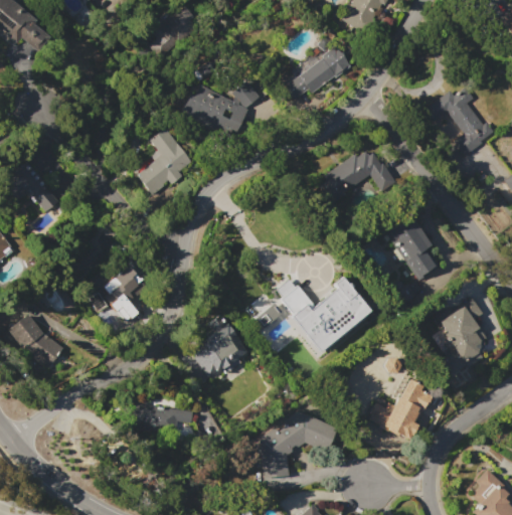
[(0,0),(11,0),(36,20),(33,23),(49,36),(37,51),(21,38),(17,42),(0,28),(0,0)]
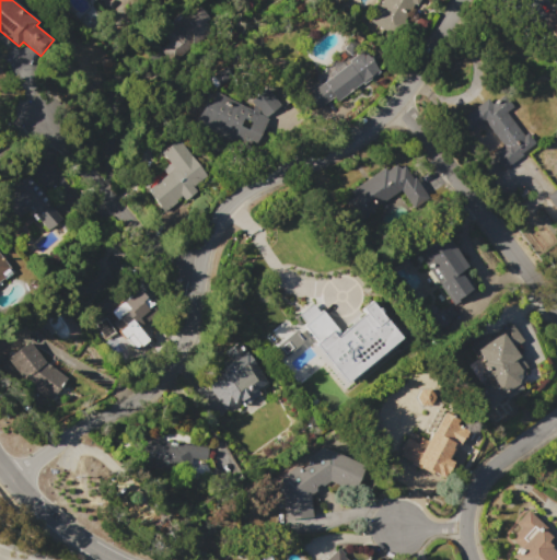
[(371,23),(383,0),(421,0),(401,38),(371,23)]
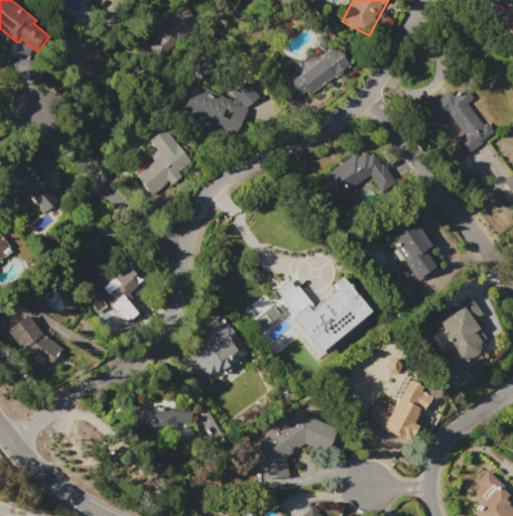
[(150,45),(157,37),(153,33),(155,31),(152,28),(168,12),(173,16),(184,5),(200,20),(162,57),(150,45)]
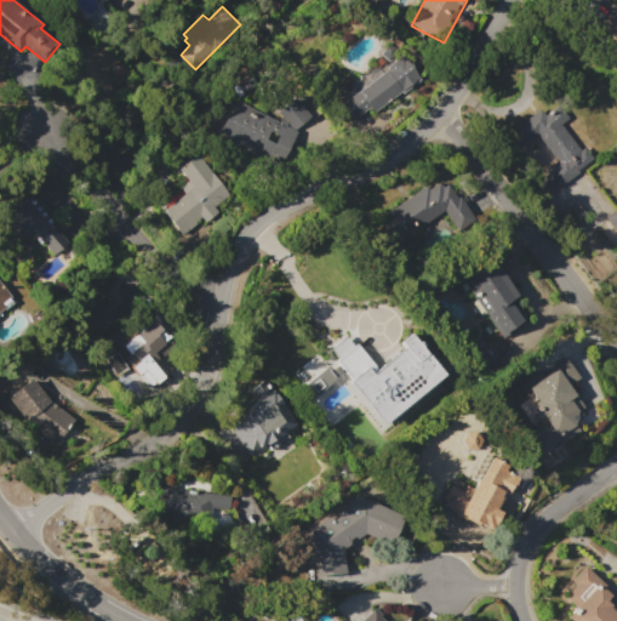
[(616,39),(605,29),(616,16),(616,39)]
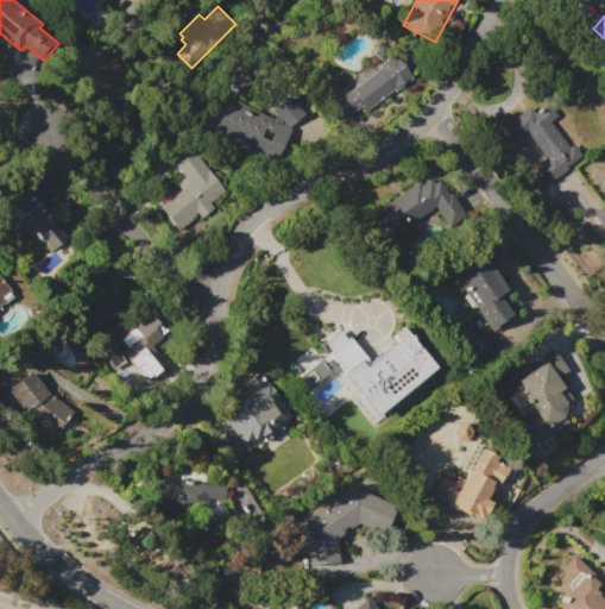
[(382,42),(392,49),(385,60),(375,52),(382,42)]
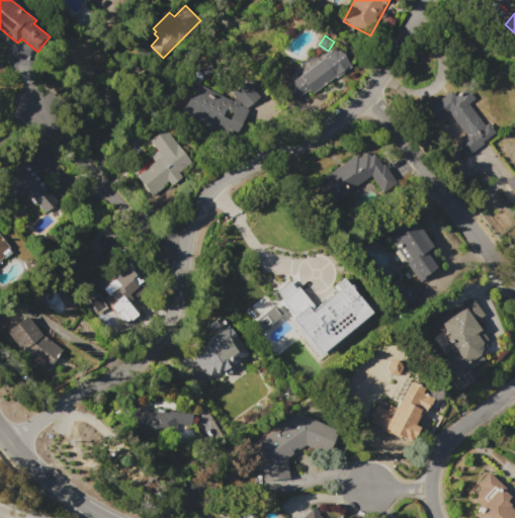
[(285,85),(297,76),(298,78),(325,58),(324,56),(337,46),(353,67),(339,78),(337,76),(314,94),(311,89),(296,100),(285,85)]
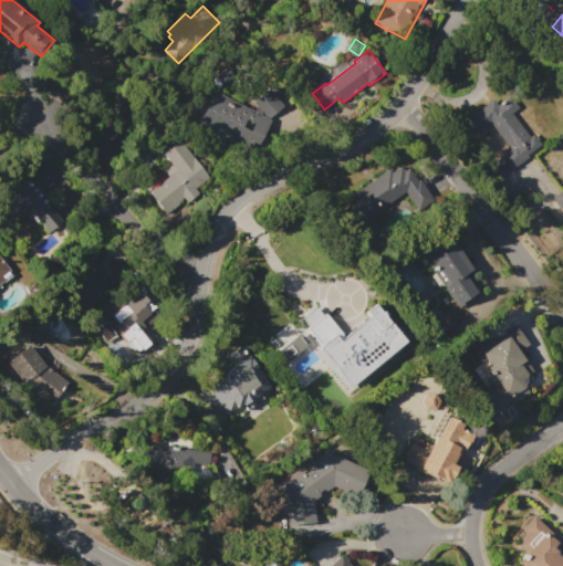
[(258,105),(256,102),(271,88),(285,106),(271,118),(273,119),(257,152),(199,122),(210,103),(214,105),(220,92),(256,111),(258,105)]
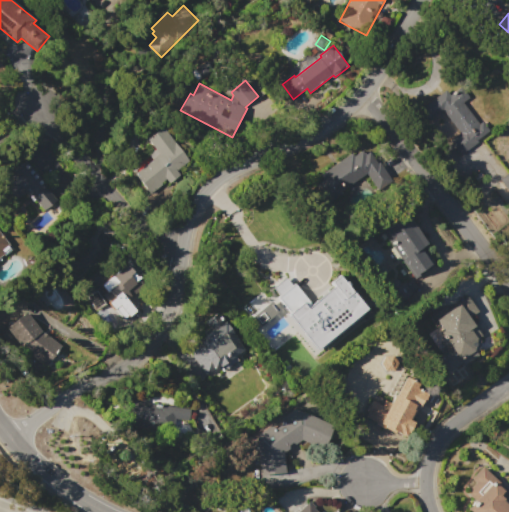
[(455,82),(468,99),(464,102),(477,120),(482,117),(491,129),(478,139),(480,141),(460,157),(448,141),(459,133),(443,112),(432,121),(422,108),(455,82)]
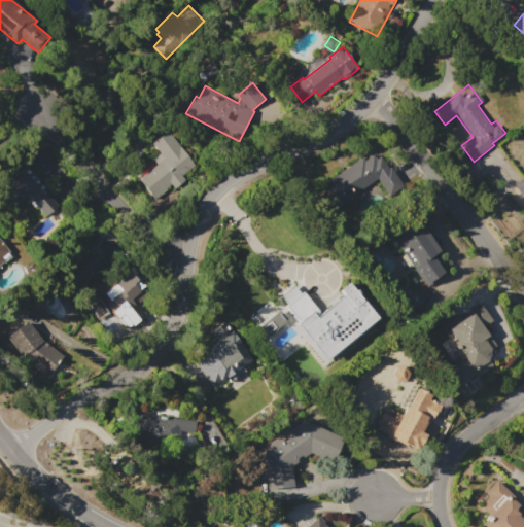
[(169,130),(197,166),(184,175),(188,180),(177,188),(175,185),(156,200),(139,178),(158,164),(153,159),(161,153),(152,142),(169,130)]
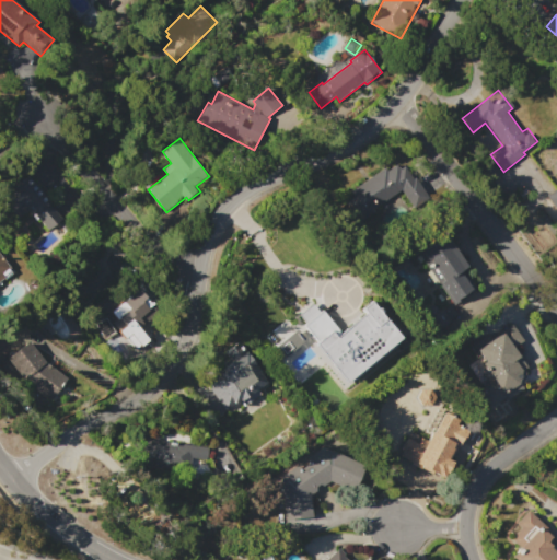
[(350,191),(386,166),(389,170),(396,164),(399,168),(405,164),(434,206),(420,216),(403,191),(368,216),(350,191)]
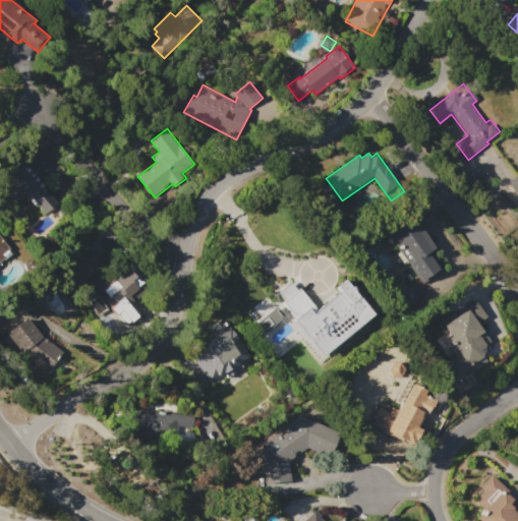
[(29,163),(49,186),(47,188),(61,203),(48,214),(35,198),(33,199),(29,195),(20,203),(12,194),(21,186),(12,177),(29,163)]
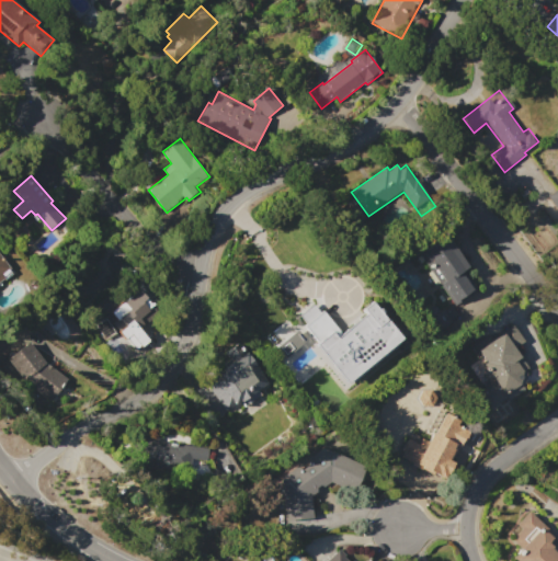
[(446,235),(469,265),(466,268),(481,288),(458,305),(421,254),(446,235)]
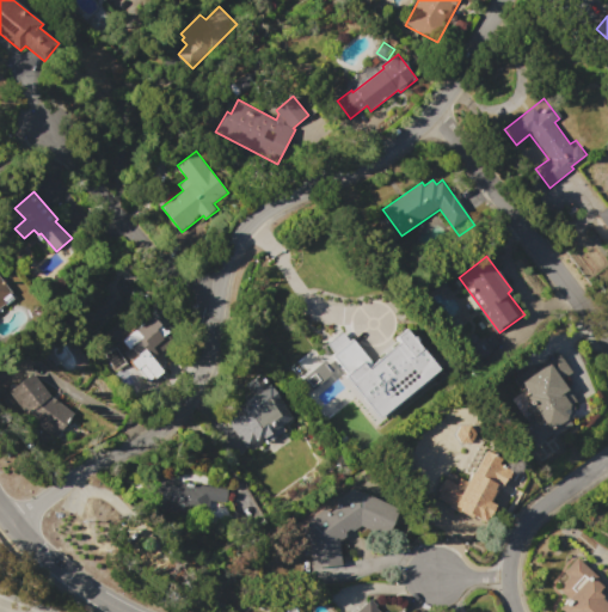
[(0,275),(13,292),(5,299),(8,304),(0,310),(0,275)]
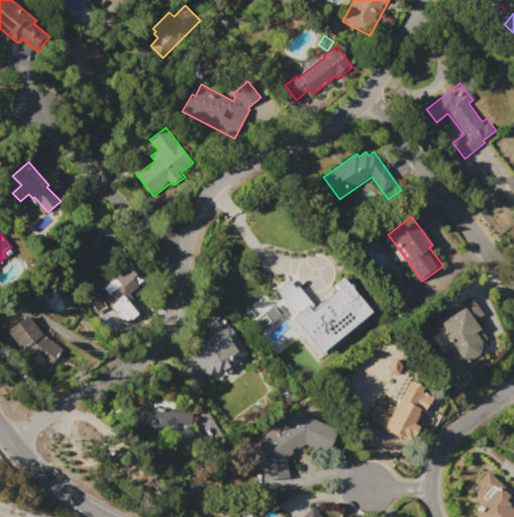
[(129,267),(135,274),(134,274),(139,280),(140,279),(142,281),(142,282),(148,288),(135,300),(133,298),(129,302),(139,314),(128,324),(117,312),(116,313),(104,299),(109,294),(103,288),(114,278),(115,279),(129,267)]
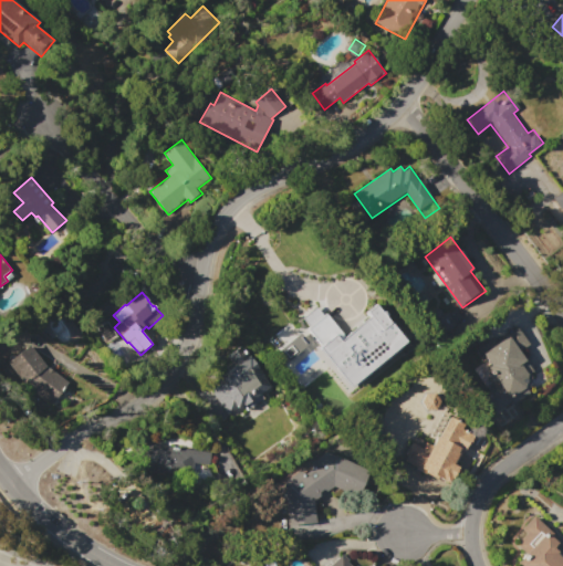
[(309,328),(327,313),(344,334),(346,333),(350,333),(353,334),(354,336),(374,320),(369,315),(369,312),(371,310),(374,307),(377,306),(378,307),(391,323),(389,323),(400,336),(343,384),(325,363),(332,357),(309,328)]
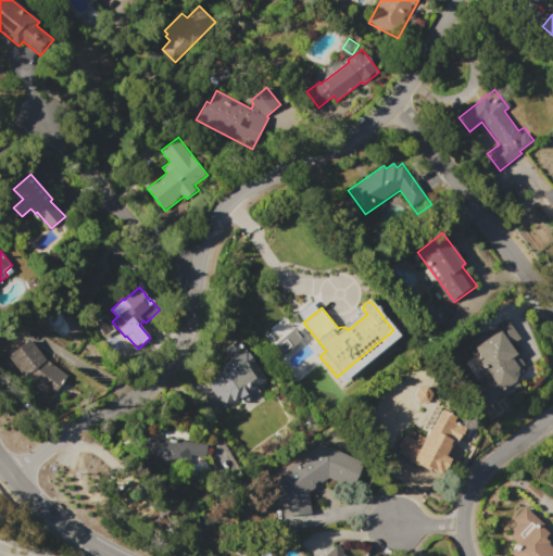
[(487,405),(476,389),(492,377),(480,361),(484,358),(475,346),(477,344),(474,340),(488,330),(490,335),(510,321),(522,338),(512,344),(525,363),(518,381),(520,386),(505,395),(504,393),(487,405)]
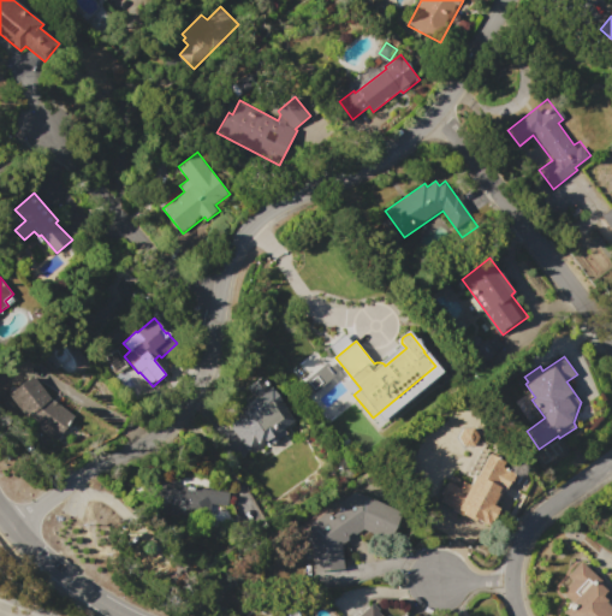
[(304,378),(313,391),(337,375),(328,362),(304,378)]
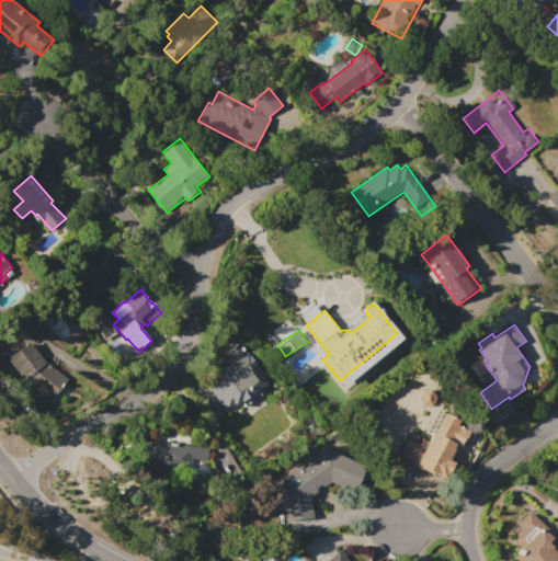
[(46,362),(86,387),(69,411),(27,380),(9,357),(30,341),(46,362)]
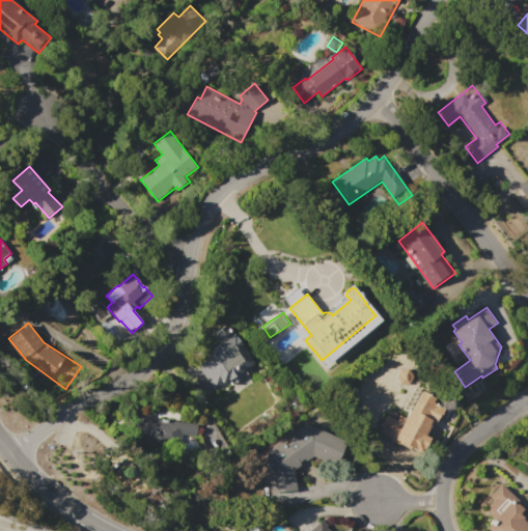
[(228,324),(249,351),(248,352),(255,361),(246,368),(249,372),(233,384),(229,380),(218,389),(219,390),(211,395),(196,375),(203,370),(201,367),(202,366),(197,359),(220,342),(215,334),(228,324)]
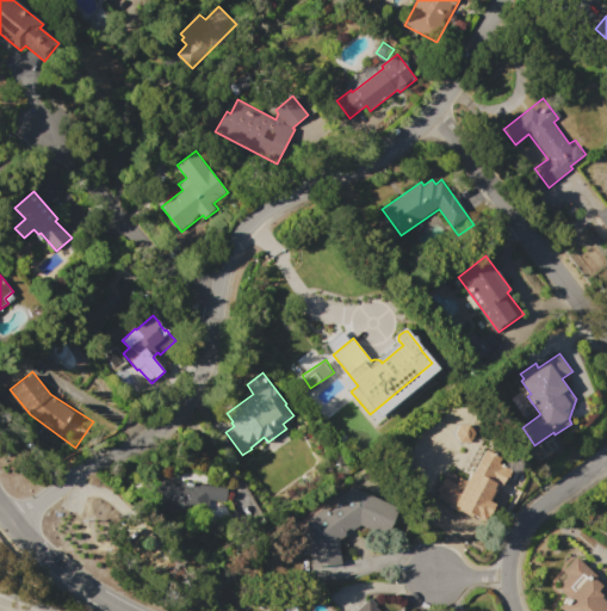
[(438,498),(440,492),(439,491),(446,477),(457,483),(460,476),(466,480),(471,471),(472,471),(485,449),(501,458),(499,463),(512,469),(501,488),(499,487),(491,501),(496,504),(485,524),(438,498)]
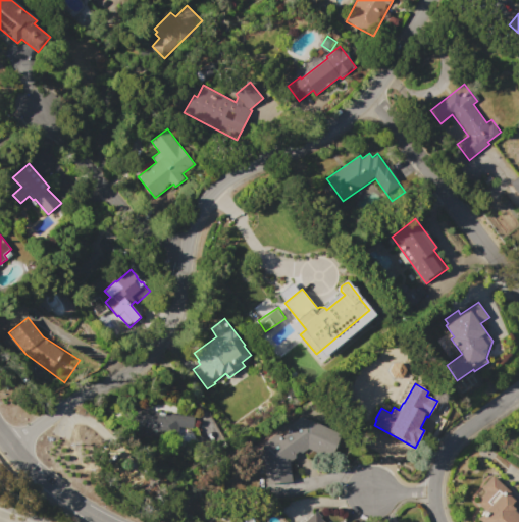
[(133,403),(150,406),(150,410),(196,417),(194,428),(180,426),(179,431),(147,427),(148,420),(131,417),(133,403)]
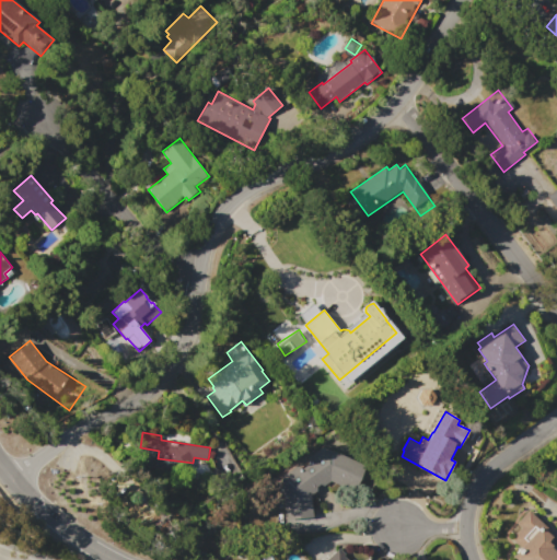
[(357,489),(332,481),(325,486),(323,483),(316,488),(318,490),(312,494),(314,518),(287,520),(282,477),(299,465),(302,469),(311,463),(309,457),(324,446),(367,465),(357,489)]
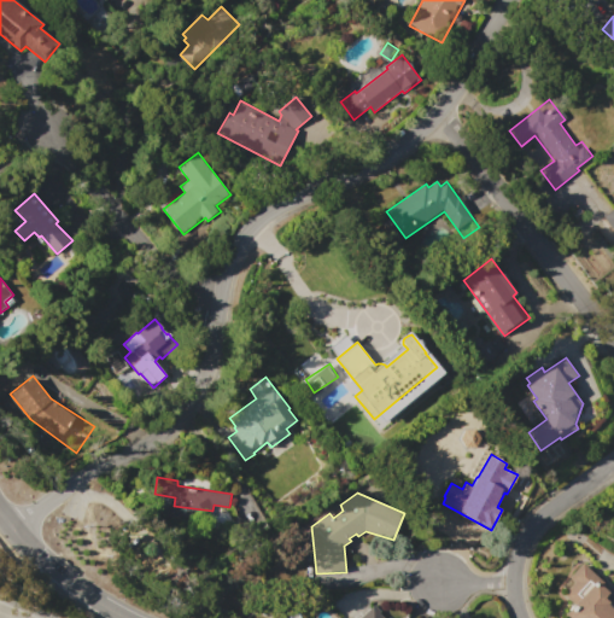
[(585,563),(600,576),(596,579),(609,593),(604,598),(610,602),(608,605),(613,608),(613,617),(571,617),(565,612),(573,602),(565,594),(576,582),(571,578),(585,563)]
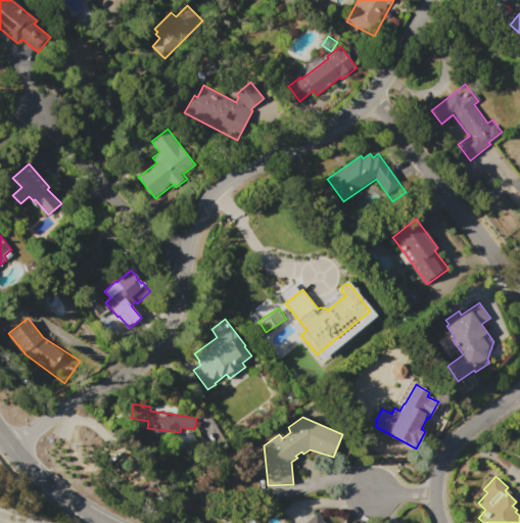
[(304,522),(318,510),(329,522),(304,522)]
